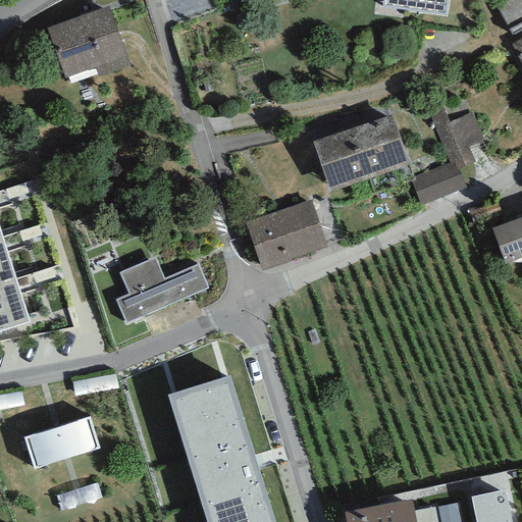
[(448,0),(381,0),(381,7),(446,16),(448,0)]
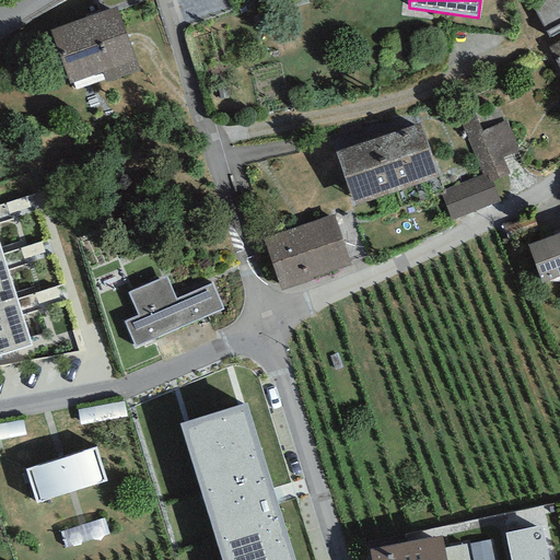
[(559,0),(536,0),(531,3),(549,37),(559,31),(559,0)]
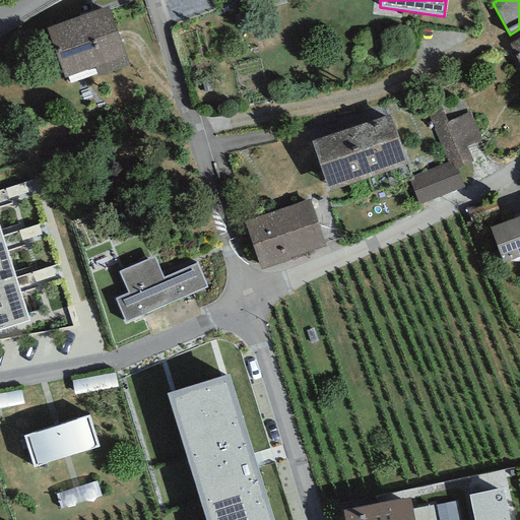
[(107,6),(47,28),(65,78),(94,67),(99,77),(129,66),(107,6)]
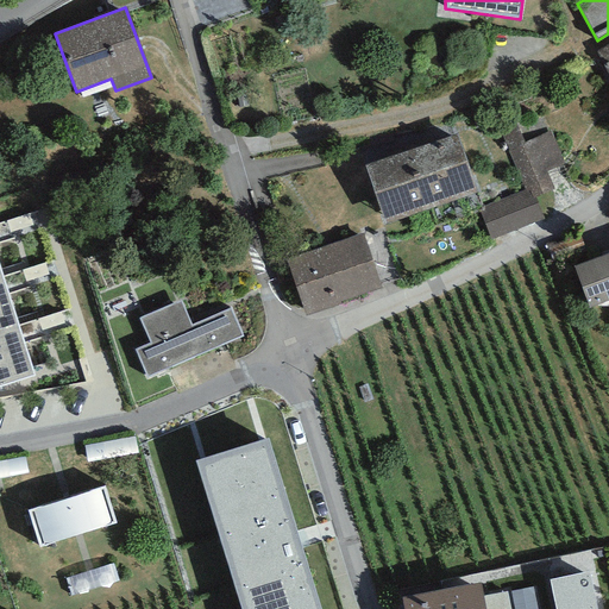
[(608,44),(597,51),(595,52),(608,77),(608,44)]
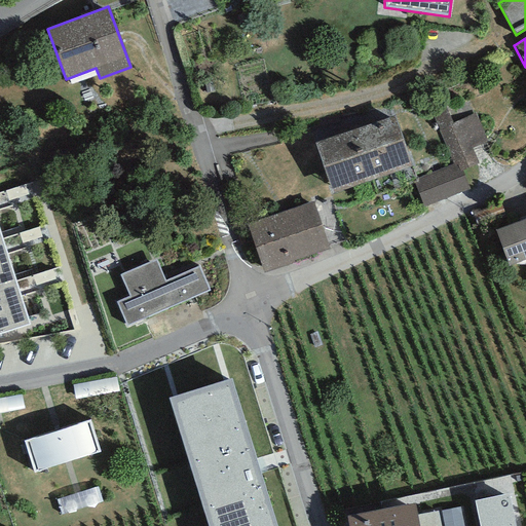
[(429,109),(453,164),(457,173),(462,171),(479,163),(473,148),(488,142),(476,114),(452,124),(443,103),(429,109)]
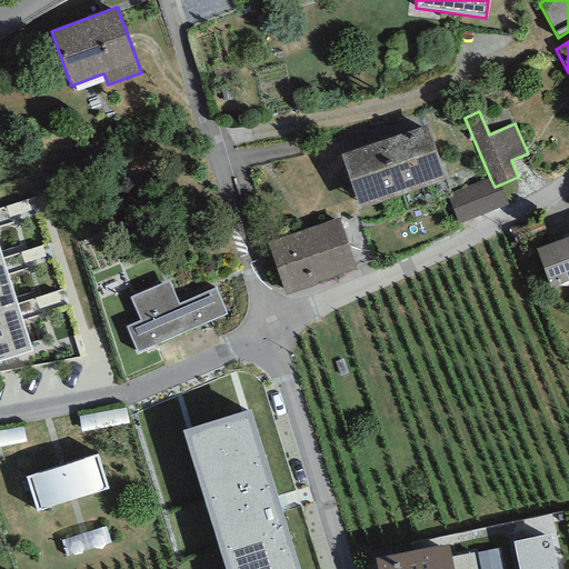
[(426,126),(340,156),(359,208),(445,179),(426,126)]
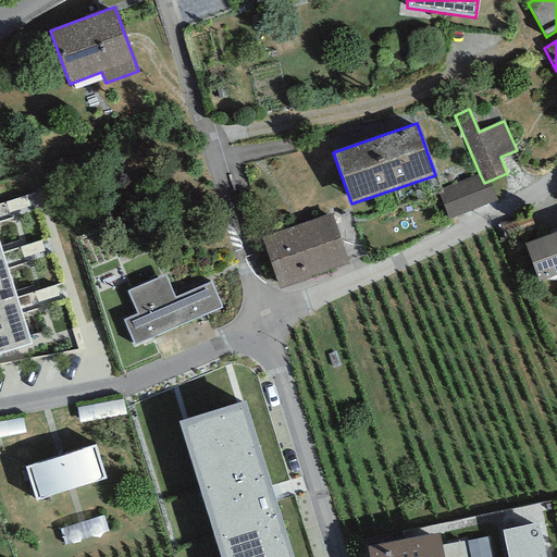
[(480,174),(437,192),(448,220),(498,201),(490,181),(484,183),(480,174)]
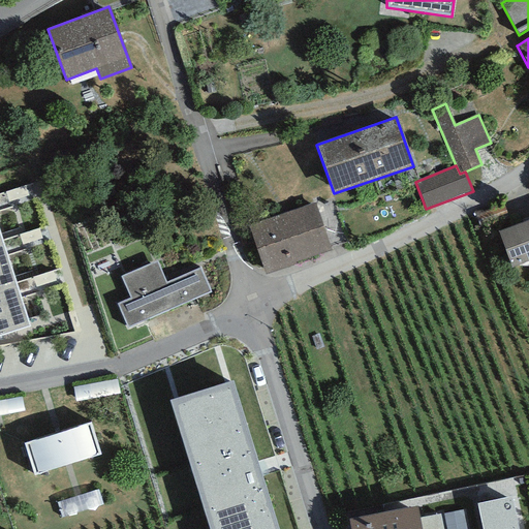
[(315,203),(248,226),(265,274),(332,251),(315,203)]
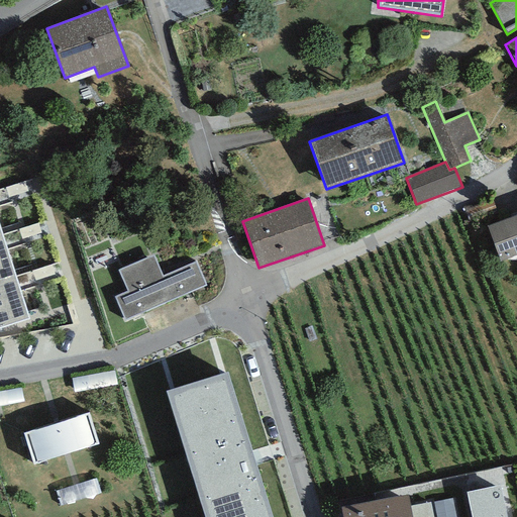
[(516,215),(487,226),(501,261),(516,253),(516,215)]
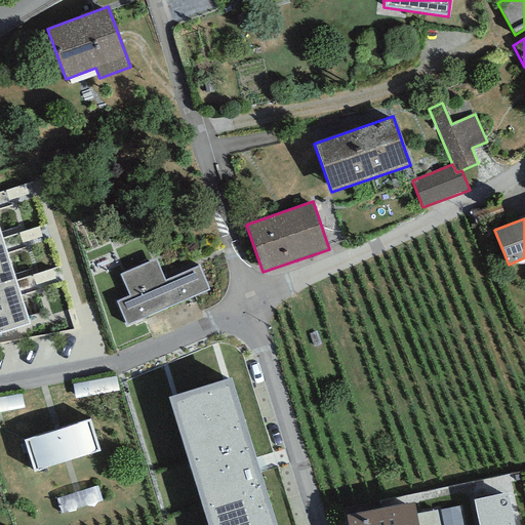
[(0,287),(15,282),(1,239),(0,239),(0,287)]
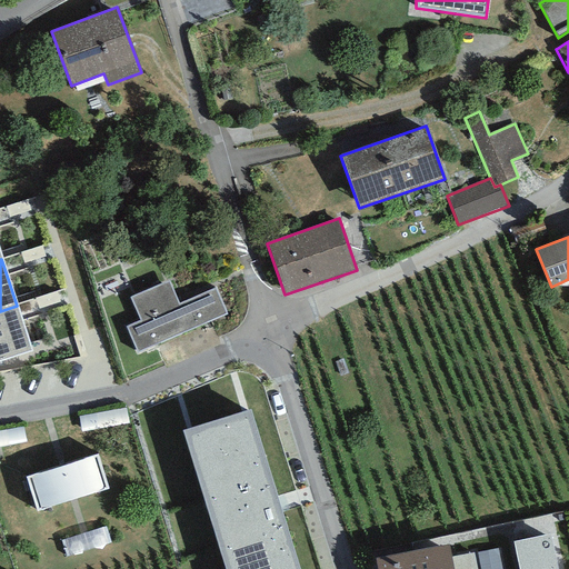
[(169,281),(130,298),(140,320),(126,327),(138,353),(227,315),(216,288),(179,303),(169,281)]
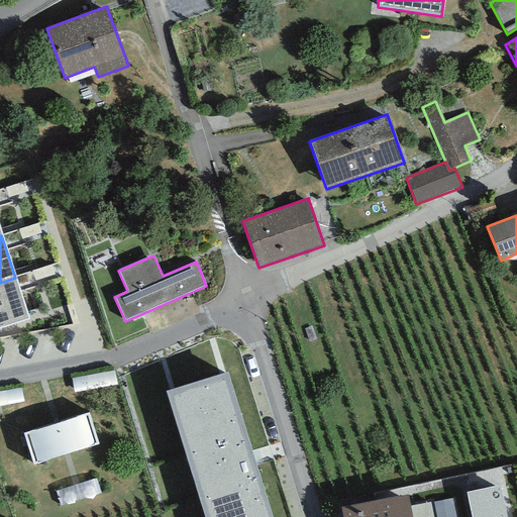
[(0,329),(29,320),(15,278),(0,283),(0,329)]
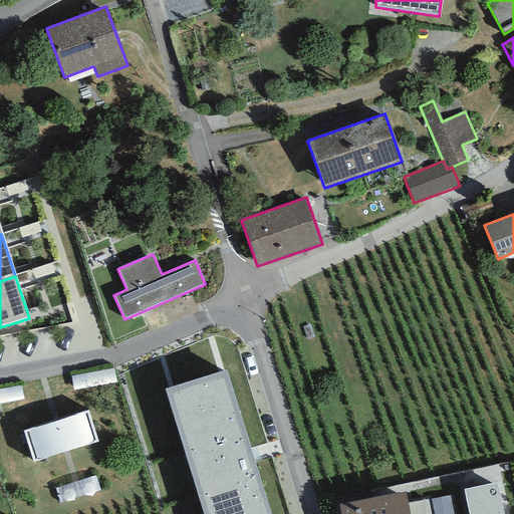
[(270,513),(225,370),(166,390),(204,513),(270,513)]
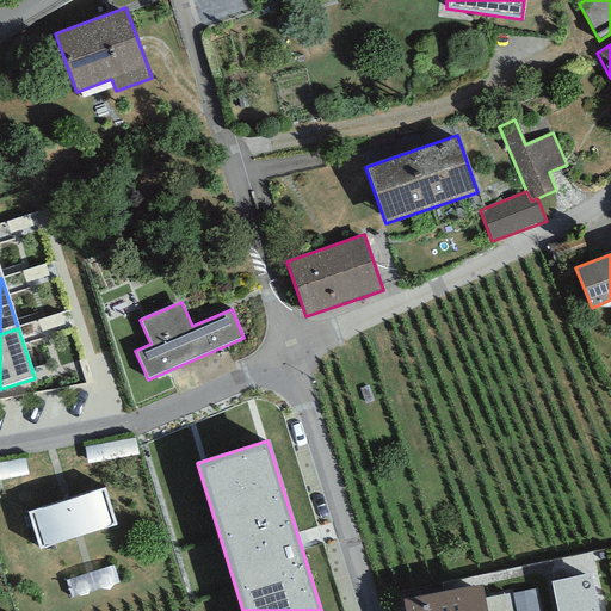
[(105,488),(28,512),(39,549),(117,525),(105,488)]
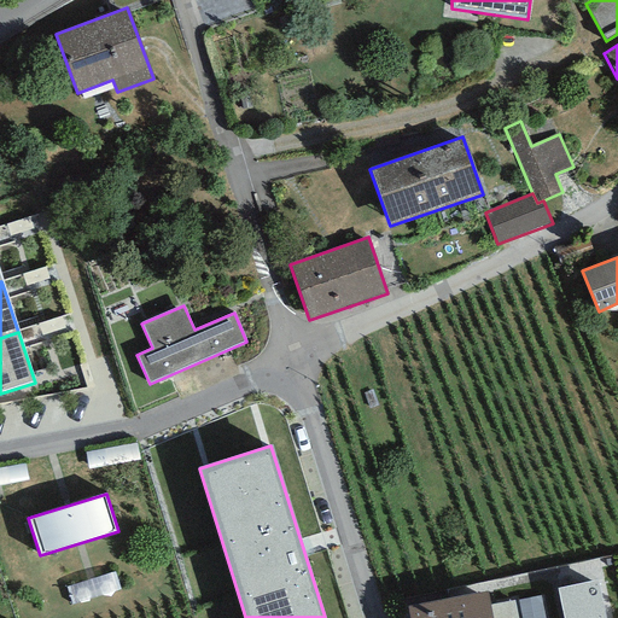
[(605,617),(598,581),(557,589),(563,617),(605,617)]
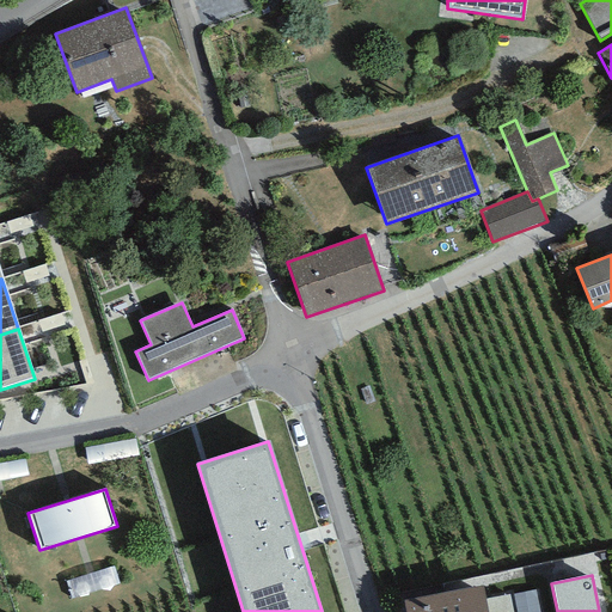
[(483,586),(403,600),(405,611),(487,611),(485,599),(483,586)]
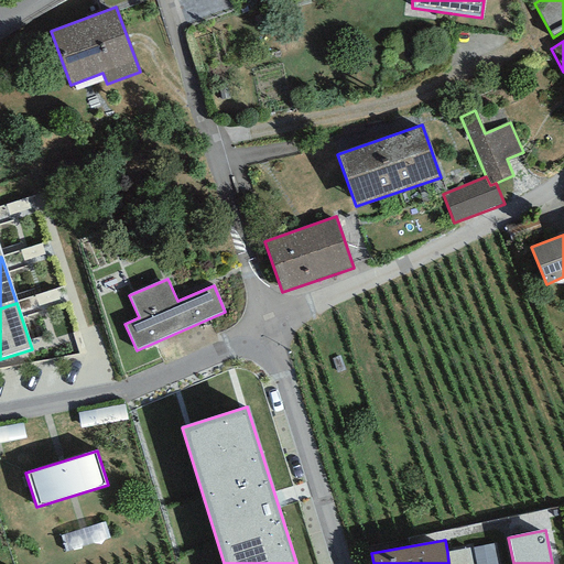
[(497,563),(494,544),(473,549),(475,563),(497,563)]
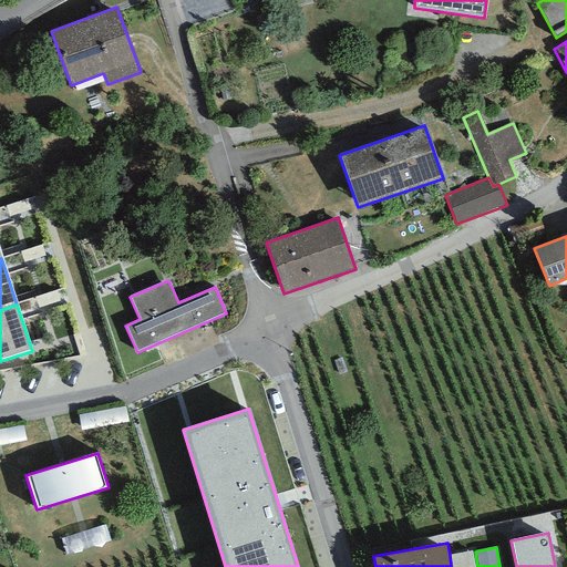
[(474,566),(472,550),(450,555),(451,566),(474,566)]
